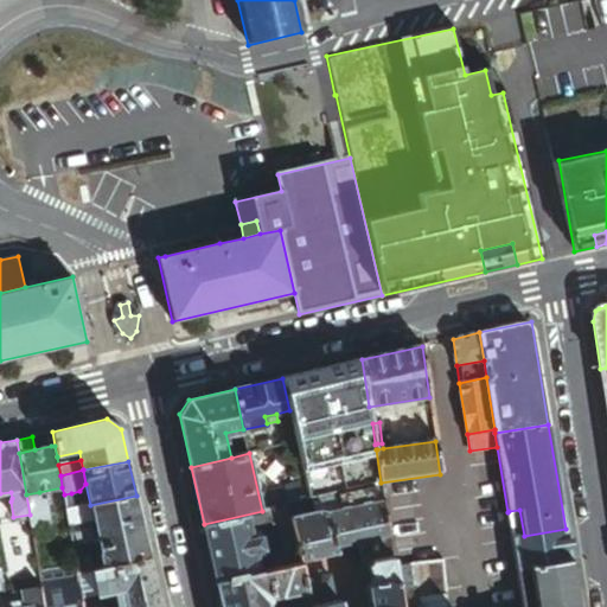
[(289,504),(308,499),(305,483),(286,487),(289,504)]
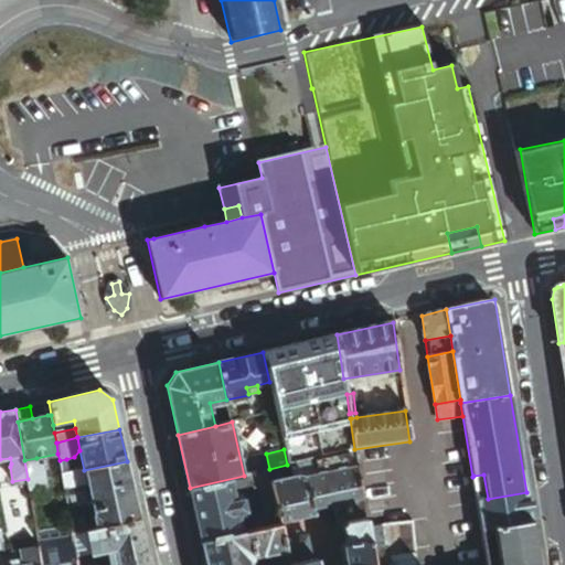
[(334,505),(362,499),(354,449),(308,460),(311,476),(300,478),(297,476),(292,476),(291,476),(281,478),(275,479),(268,480),(278,523),(304,518),(304,512),(334,505)]
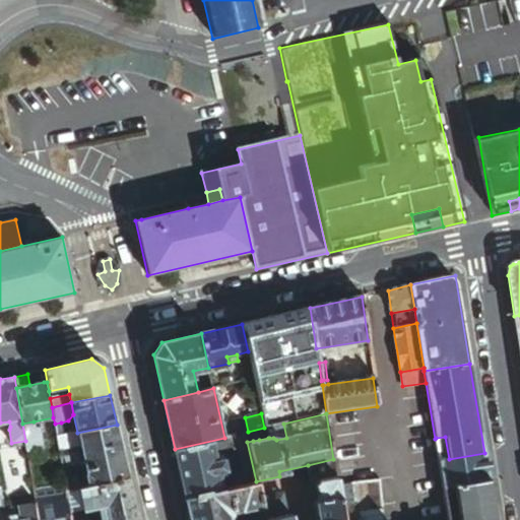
[(34,421),(22,424),(25,441),(27,453),(44,450),(40,428),(36,429),(34,421)]
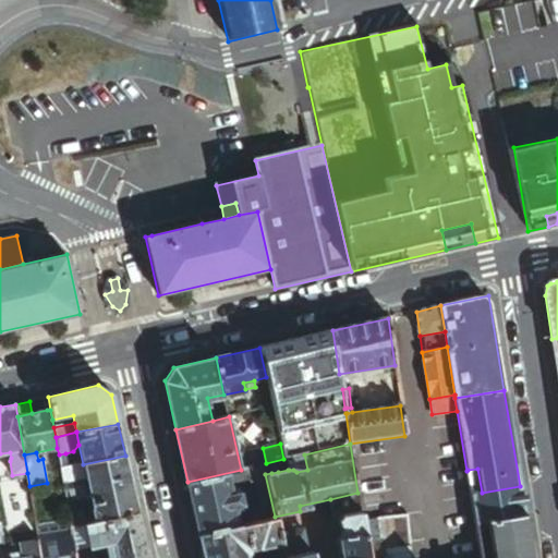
[(59,455),(61,468),(68,465),(65,453),(59,455)]
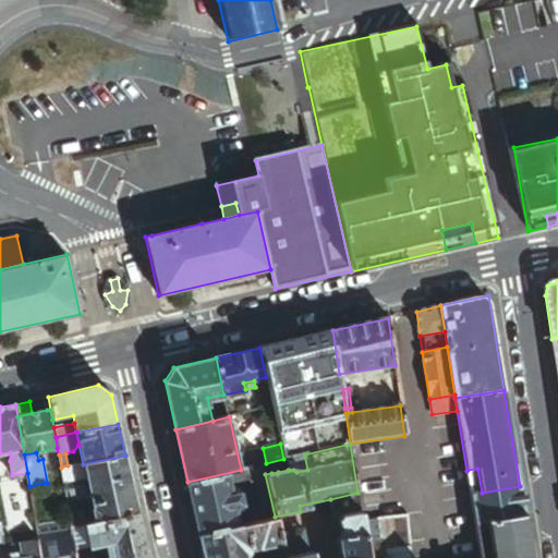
[(304,455),(287,459),(288,470),(289,470),(293,470),(296,472),(307,470),(304,455)]
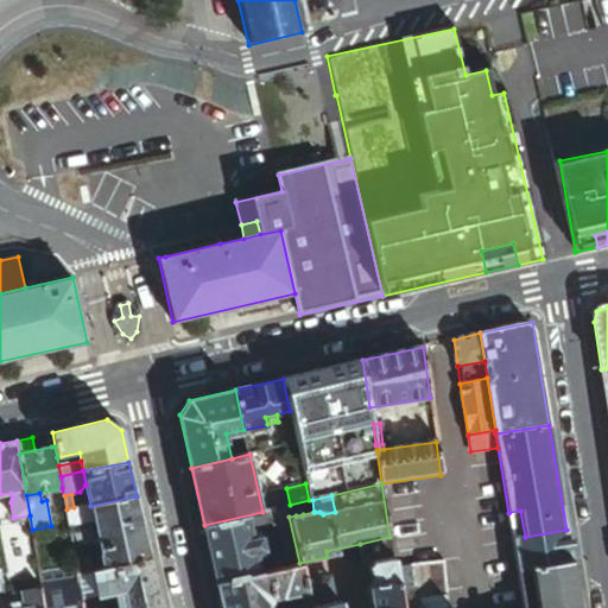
[(150,561),(137,496),(90,506),(101,555),(99,556),(102,570),(150,561)]
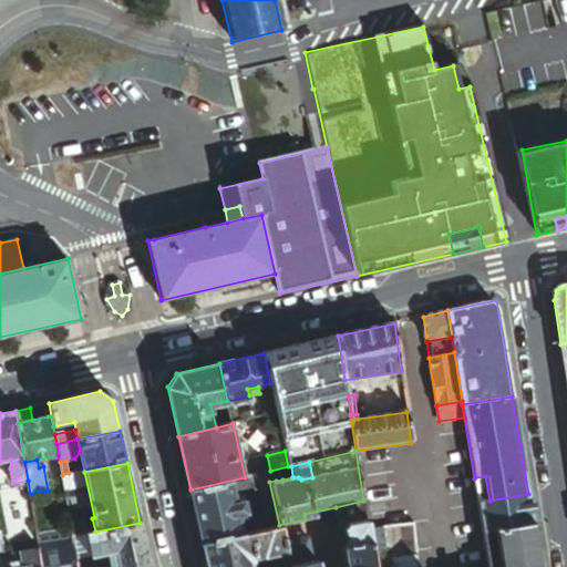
[(269,482),(268,472),(251,475),(255,490),(259,488),(267,528),(279,525),(269,482)]
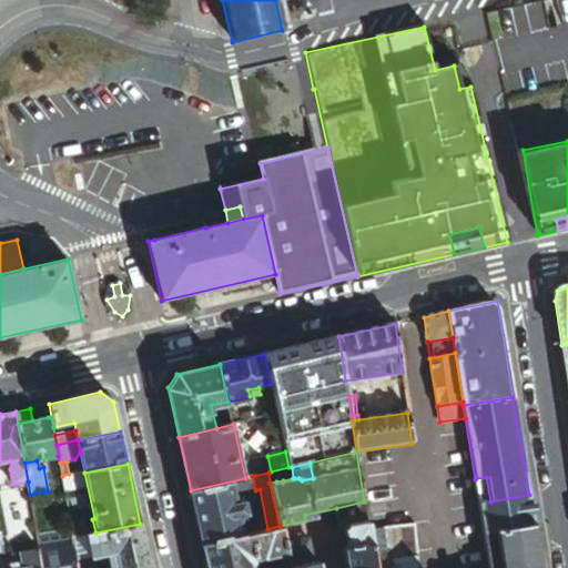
[(252,476),(245,478),(191,490),(202,544),(202,545),(242,535),(240,521),(249,519),(244,499),(237,501),(236,496),(255,490),(252,476)]
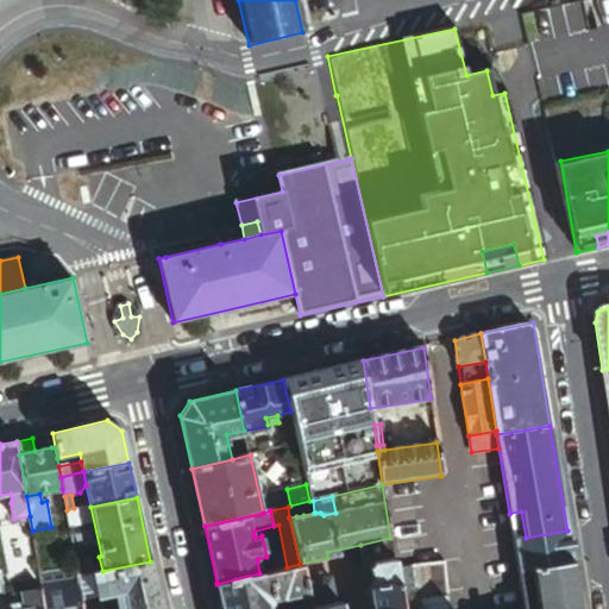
[(515,540),(526,538),(521,512),(510,513),(515,540)]
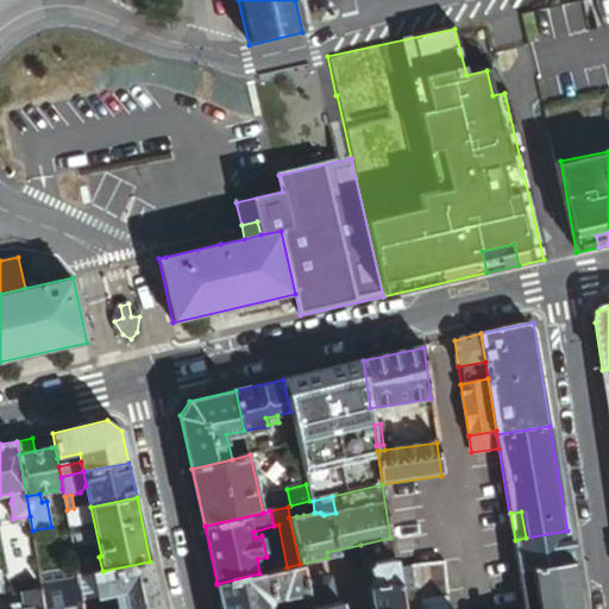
[(515,540),(513,540),(518,571),(520,570),(529,569),(572,562),(567,531),(526,538),(515,540)]
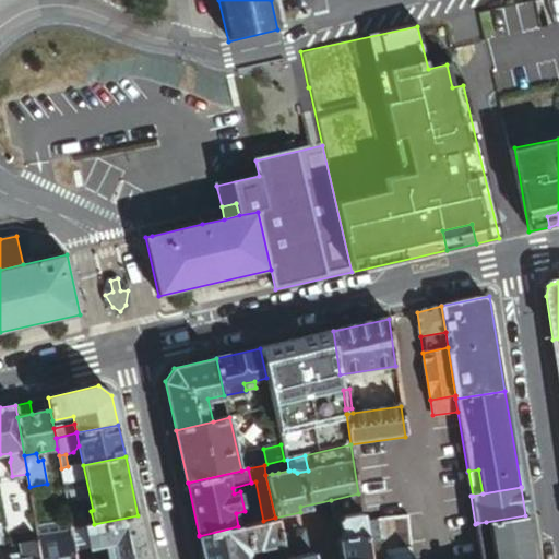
[(365,533),(358,494),(331,500),(334,519),(340,520),(339,523),(340,538),(365,533)]
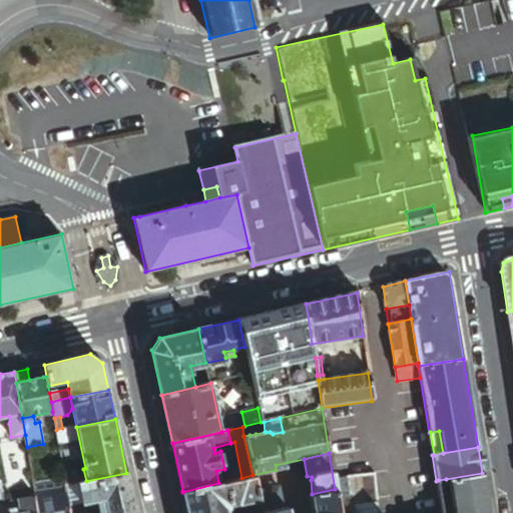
[(76,472),(64,475),(65,480),(65,485),(78,482),(76,472)]
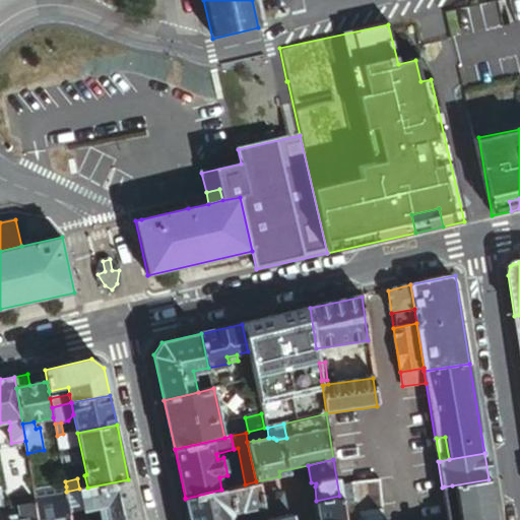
[(137,519),(128,479),(87,488),(79,489),(66,492),(70,514),(87,510),(106,507),(108,516),(102,517),(102,519),(137,519)]
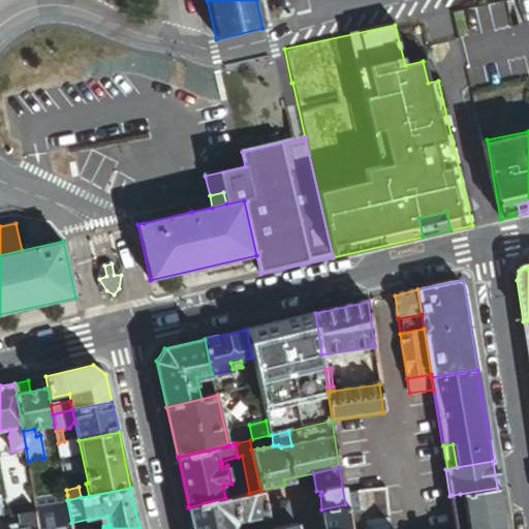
[(504,528),(497,488),(460,494),(462,504),(465,528),(504,528)]
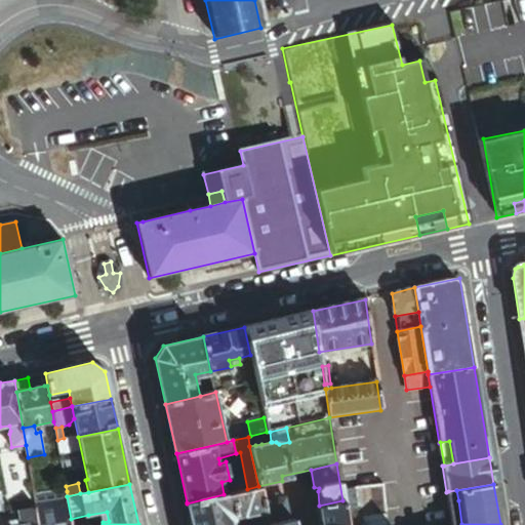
[(191,524),(232,524),(232,523),(234,517),(240,516),(244,516),(264,512),(261,500),(258,486),(247,489),(224,494),(187,503),(191,524)]
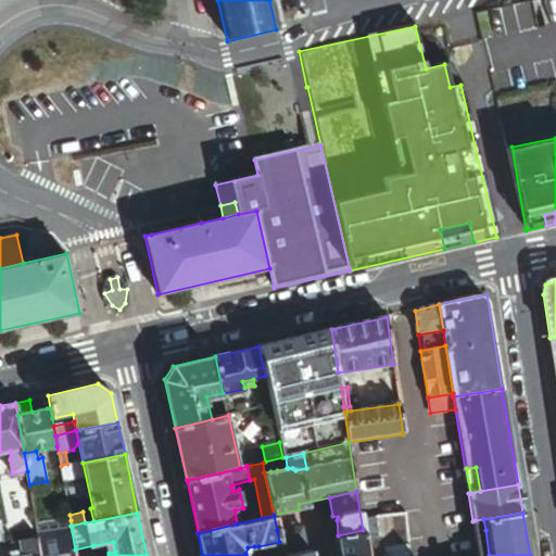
[(402,516),(383,518),(387,541),(382,543),(383,551),(386,551),(384,546),(406,543),(402,516)]
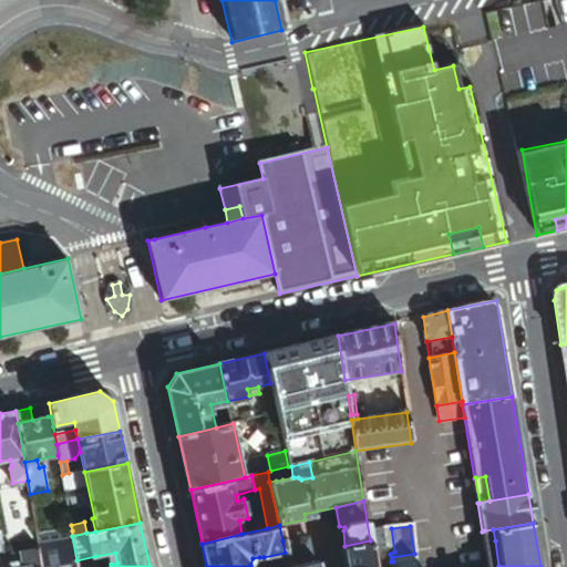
[(389,554),(390,554),(394,552),(391,528),(370,532),(373,557),(389,554)]
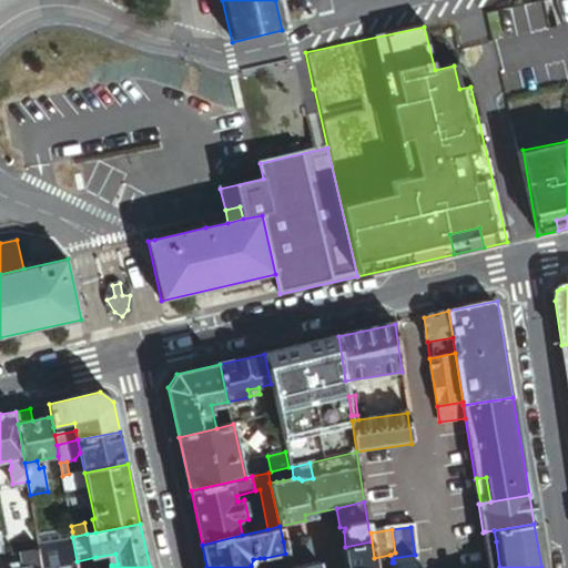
[(42,567),(39,547),(4,553),(1,531),(0,530),(0,567),(42,567)]
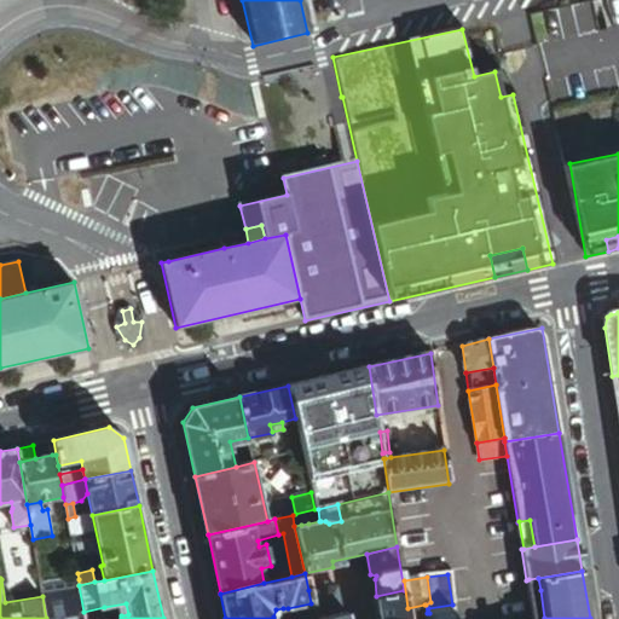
[(541,590),(538,578),(528,579),(530,591),(541,590)]
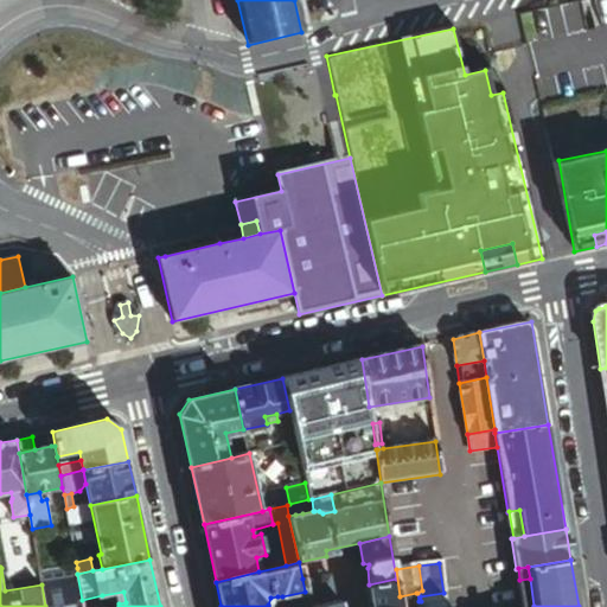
[(77,574),(77,568),(40,575),(42,585),(45,606),(83,606),(82,600),(77,574)]
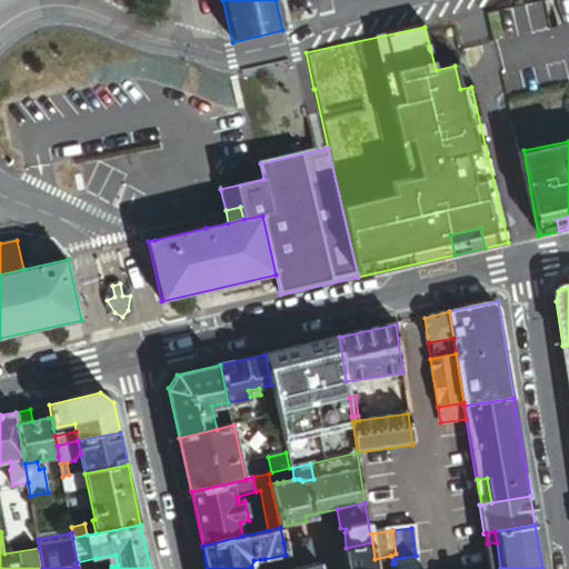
[(305,539),(283,542),(286,555),(288,563),(289,568),(312,563),(308,540),(305,539)]
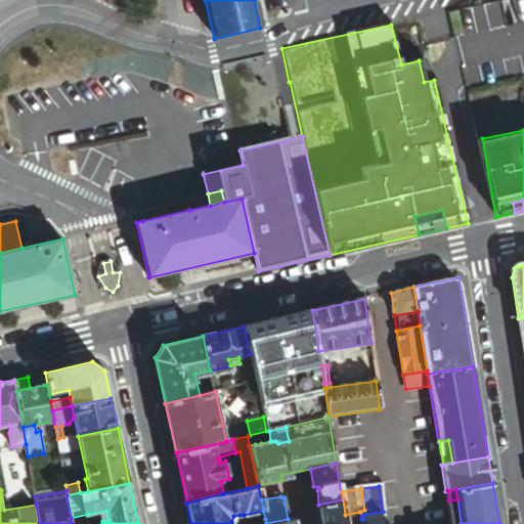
[(345,523),(342,499),(318,505),(316,508),(318,523),(291,523),(291,521),(288,519),(266,523),(265,523),(345,523)]
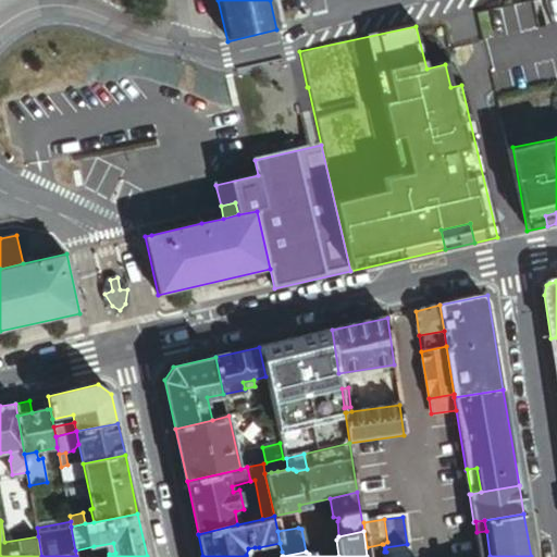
[(490,556),(486,531),(477,532),(481,556),(490,556)]
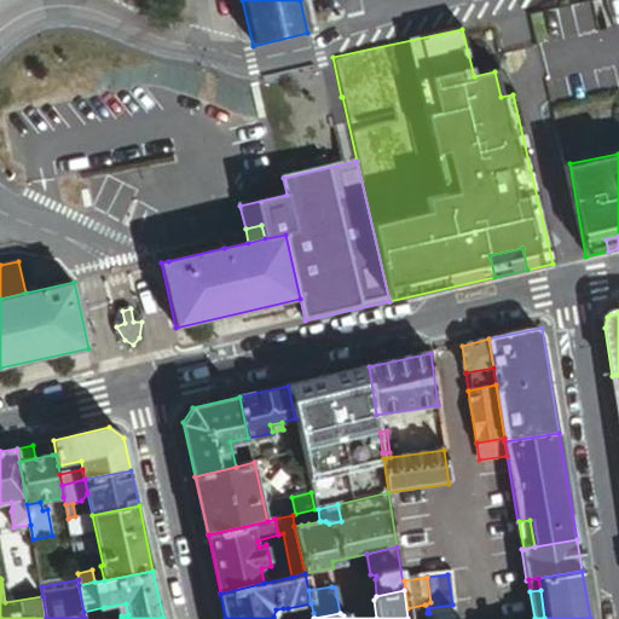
[(456,618),(455,603),(452,605),(428,608),(429,613),(429,618),(456,618)]
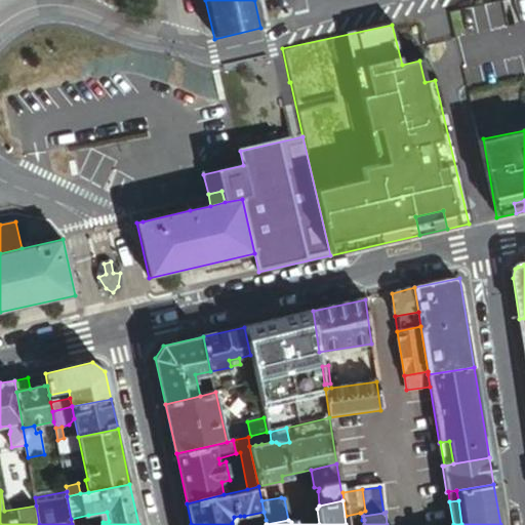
[(362,520),(361,513),(360,513),(346,516),(347,524),(364,524),(364,520),(362,520)]
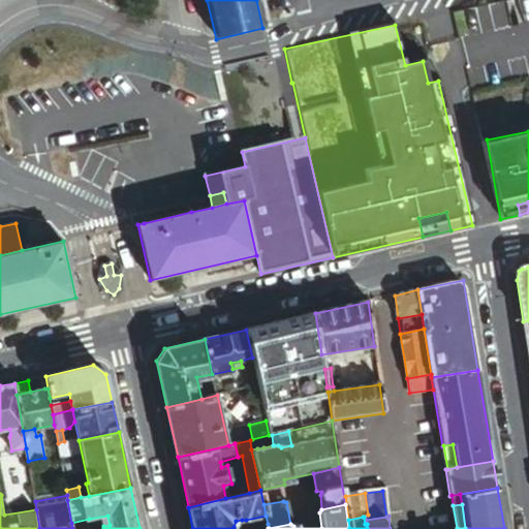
[(90,528),(89,519),(71,523),(72,528),(90,528)]
